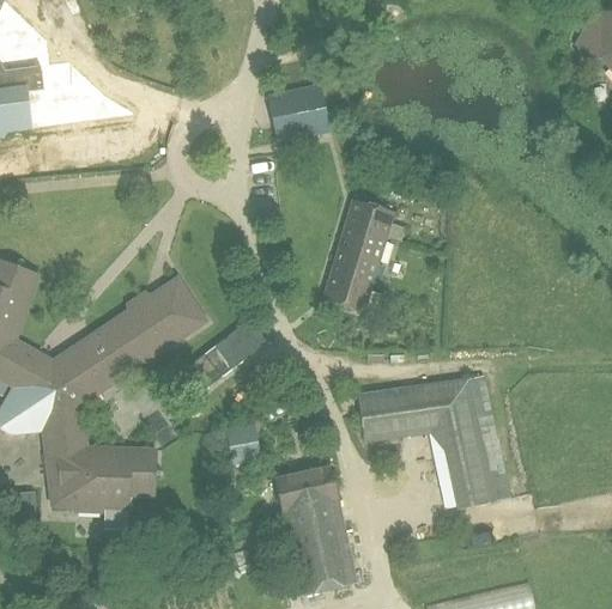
[(0,0),(0,134),(1,134),(6,129),(32,126),(26,90),(43,87),(41,64),(5,68),(0,61),(0,6),(2,0),(0,0)]
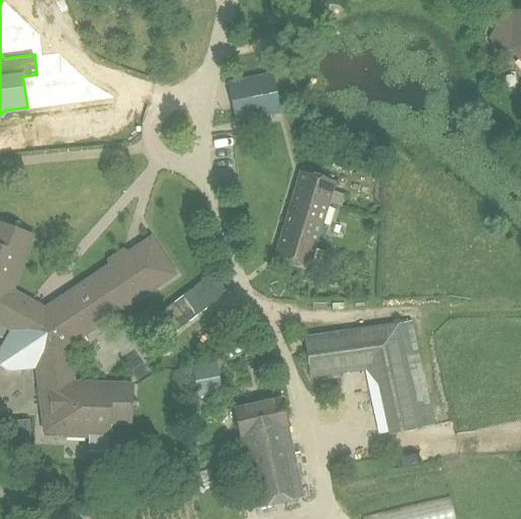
[(512,46),(520,56),(520,9),(506,9),(492,35),(501,46),(512,46)]
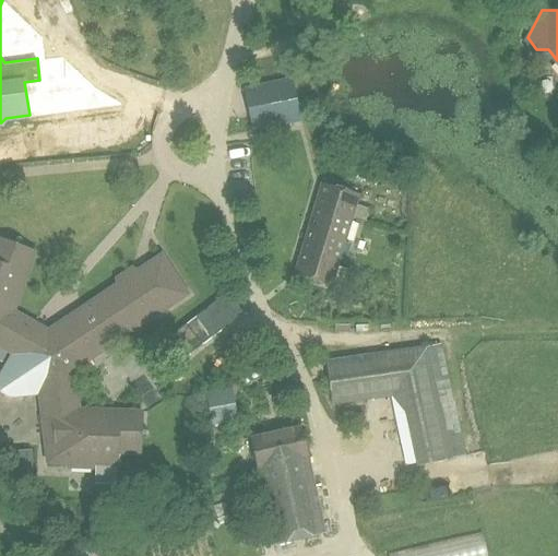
[(241,84),(251,128),(299,118),(289,74),(241,84)]
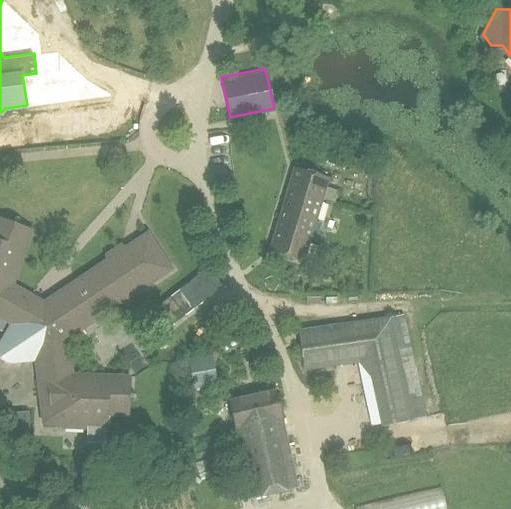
[(289,186),(323,196),(330,175),(295,165),(289,186)]
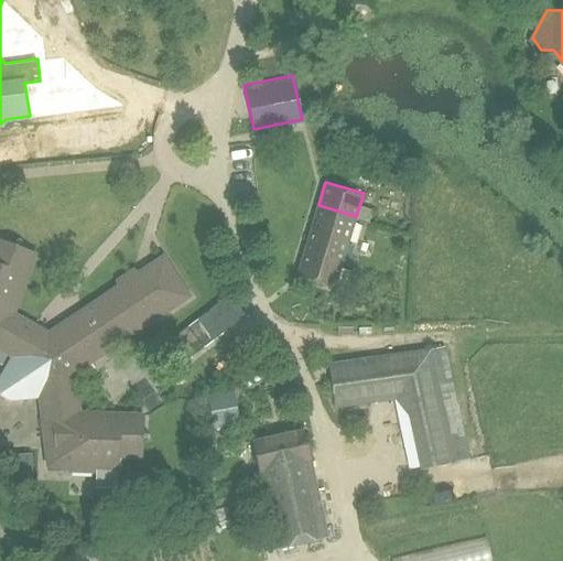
[(356,216),(318,205),(312,228),(349,239),(356,216)]
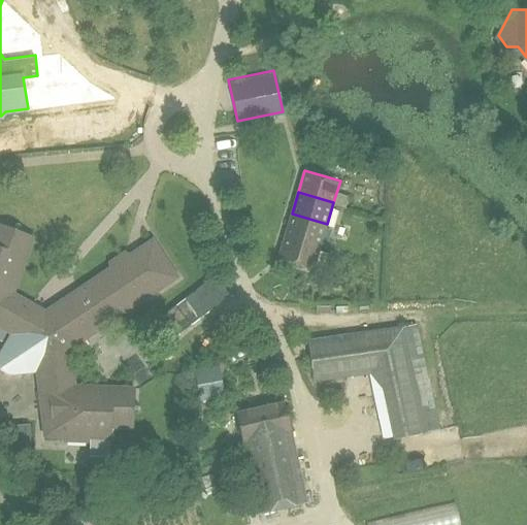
[(285,235),(321,245),(327,224),(292,214),(285,235)]
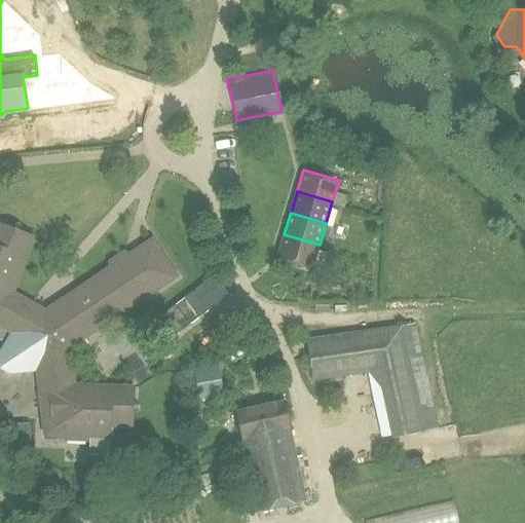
[(0,324),(9,330),(0,344),(0,372),(2,373),(10,374),(38,371),(42,406),(46,406),(47,410),(46,434),(64,434),(65,438),(89,439),(89,435),(111,436),(112,424),(134,425),(135,385),(75,383),(71,346),(178,274),(153,237),(128,254),(124,251),(111,260),(111,266),(46,309),(13,292),(34,235),(0,222),(0,324)]
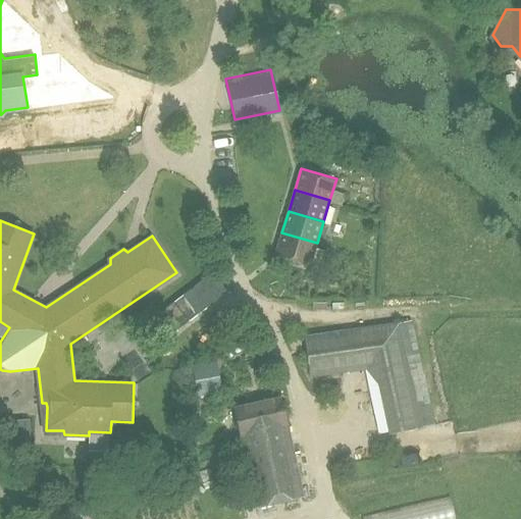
[(310,264),(317,243),(281,232),(275,254),(310,264)]
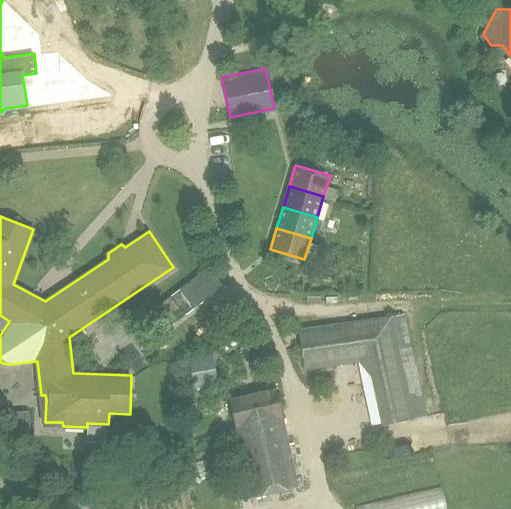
[(223,283),(209,266),(152,309),(166,328),(223,283)]
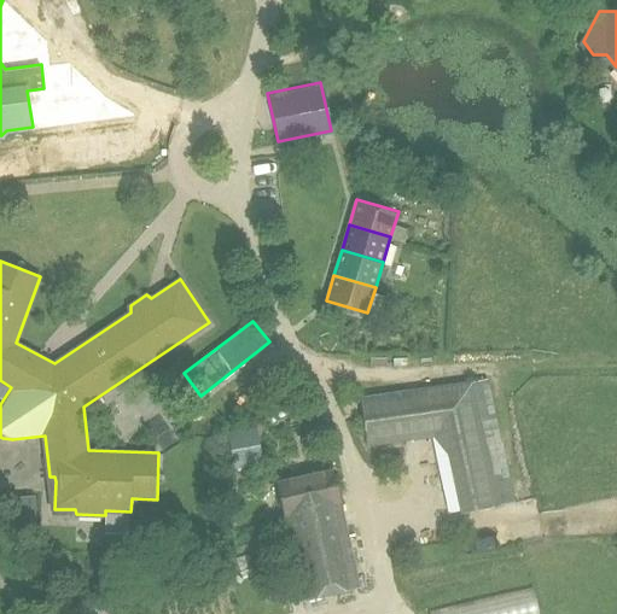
[(409,389),(362,396),(368,443),(459,431),(464,454),(504,446),(493,401),(487,376),(431,385),(409,389)]
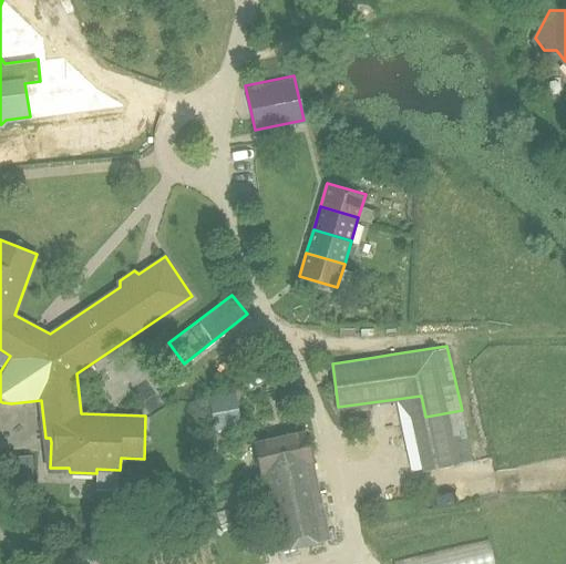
[(215,419),(242,414),(238,398),(212,402),(215,419)]
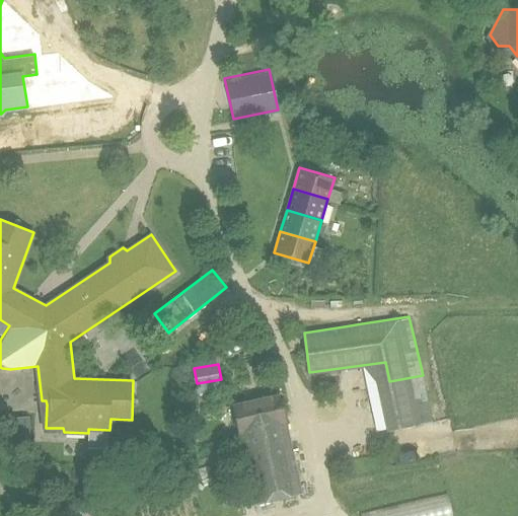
[(423,375),(389,381),(397,430),(433,422),(423,375)]
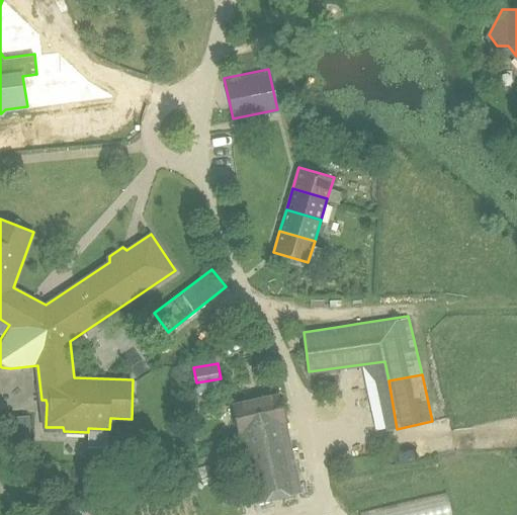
[(280,394),(233,404),(255,503),(303,493),(280,394)]
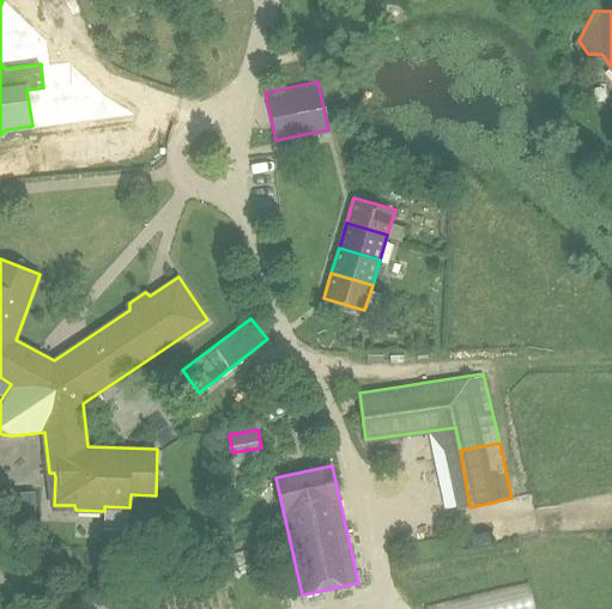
[(517,579),(438,608),(495,608),(525,598),(517,579)]
